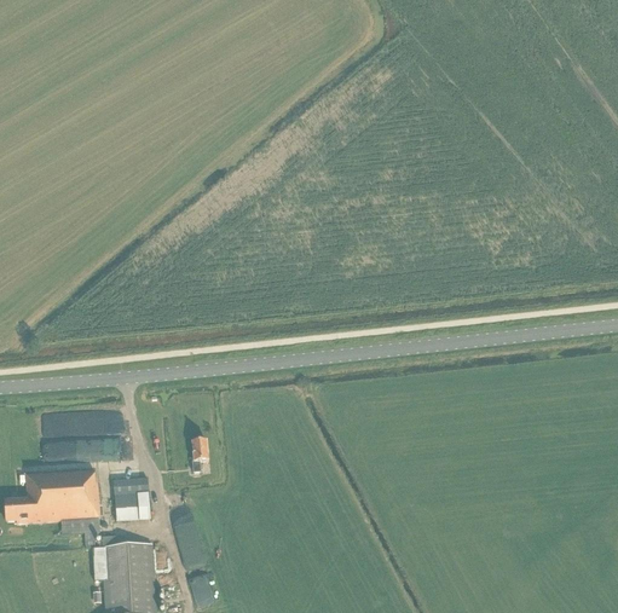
[(99,451),(98,429),(48,431),(50,454),(99,451)]
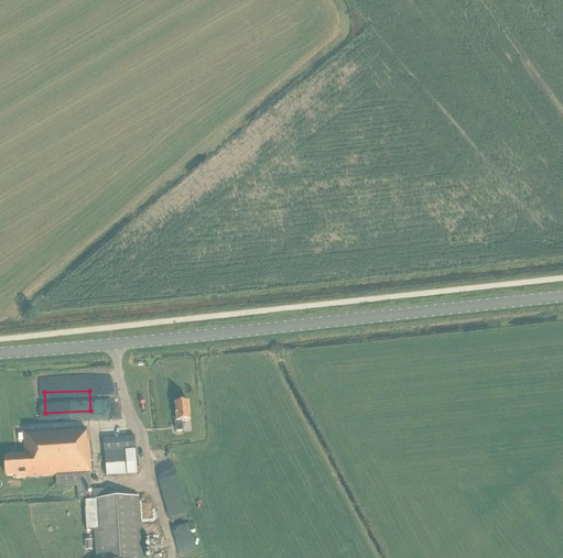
[(175,427),(182,426),(181,416),(188,416),(187,398),(174,400),(175,416),(174,416),(175,427)]
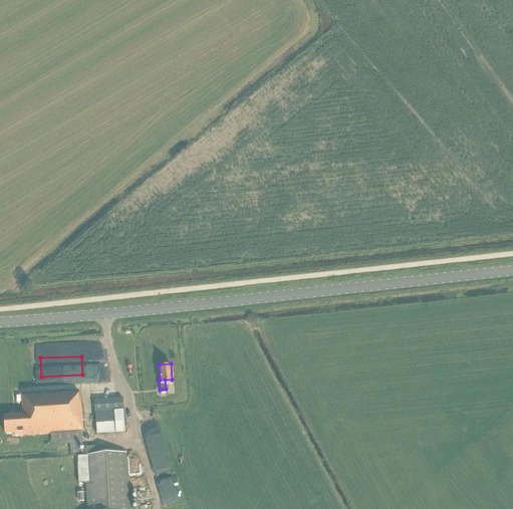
[(5,412),(3,412),(4,427),(4,430),(12,429),(13,432),(49,429),(50,441),(52,441),(69,440),(69,446),(70,452),(78,452),(77,446),(80,446),(79,439),(82,439),(81,436),(81,427),(82,427),(80,398),(78,398),(77,388),(21,392),(22,411),(6,412),(5,412)]
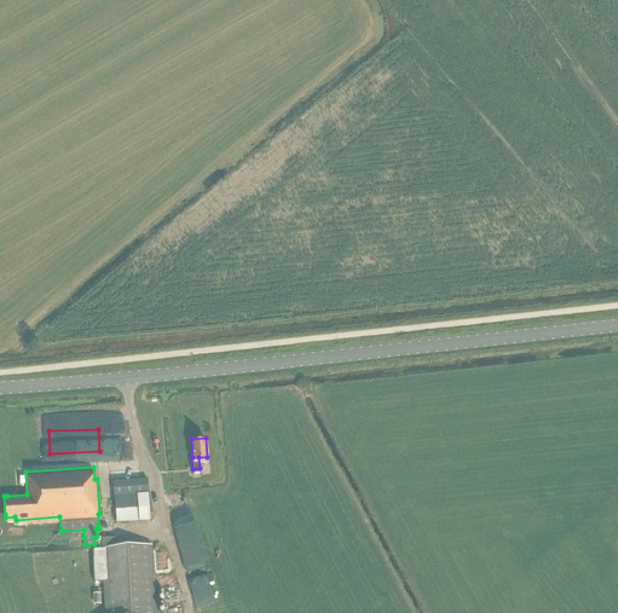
[(114,507),(149,504),(148,489),(146,474),(111,476),(114,492),(114,507)]
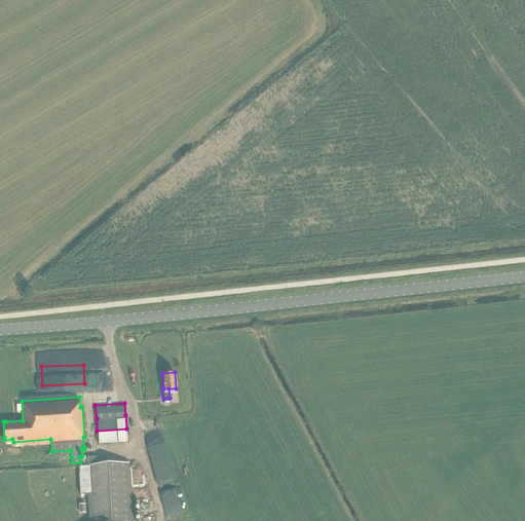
[(80,462),(78,462),(79,490),(87,490),(88,520),(132,520),(129,459),(99,460),(98,452),(85,453),(86,462),(80,462)]
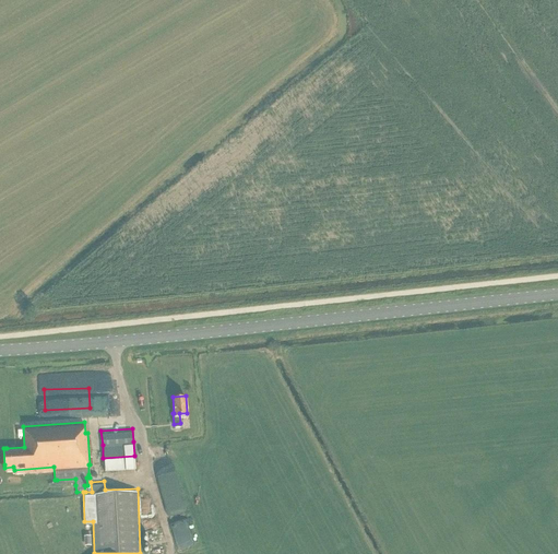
[(183,521),(187,530),(194,528),(191,519),(183,521)]
